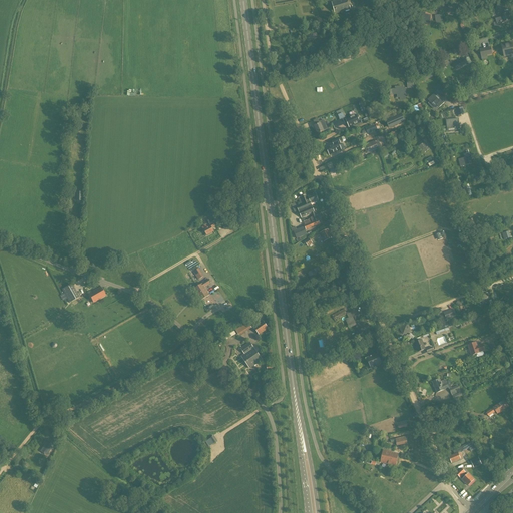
[(339,0),(340,0),(332,2),(335,14),(350,10),(347,0),(339,0)]
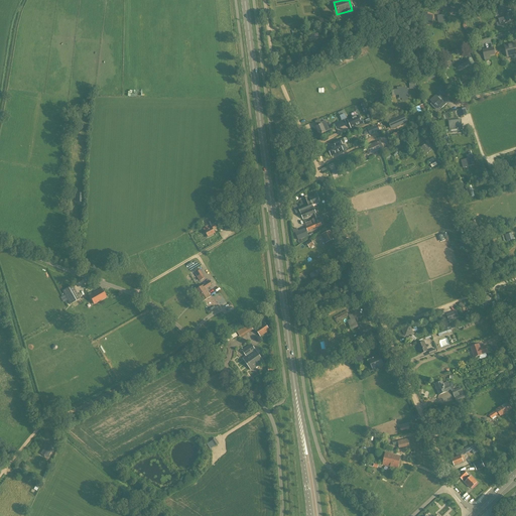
[(450,5),(450,11),(452,11),(453,11),(455,12),(456,12),(460,12),(460,9),(463,9),(463,3),(460,3),(457,3),(457,5),(450,5)]
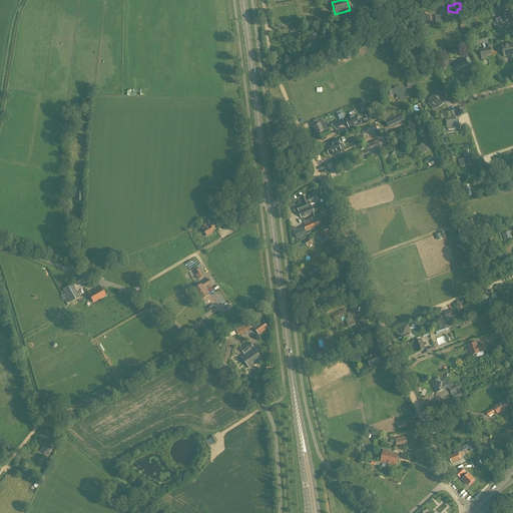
[(430,21),(430,15),(425,15),(425,13),(422,13),(422,22),(426,22),(427,22),(428,21),(429,21),(430,21)]
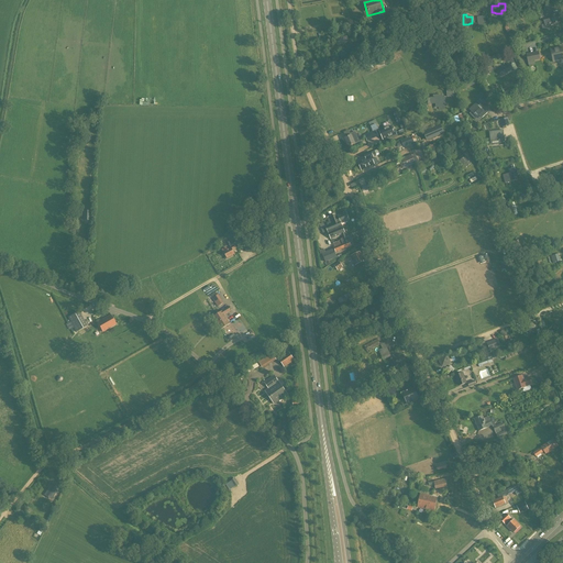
[(550,25),(560,22),(558,14),(551,17),(551,18),(542,20),(544,26),(545,28),(551,25),(550,25)]
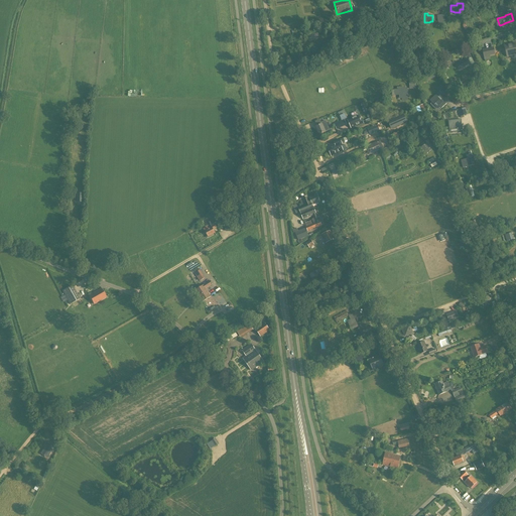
[(445,14),(438,15),(440,25),(447,23),(445,14)]
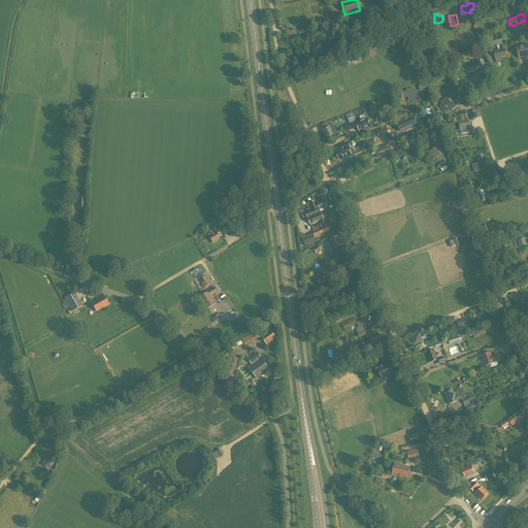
[(374,30),(371,18),(360,21),(363,33),(374,30)]
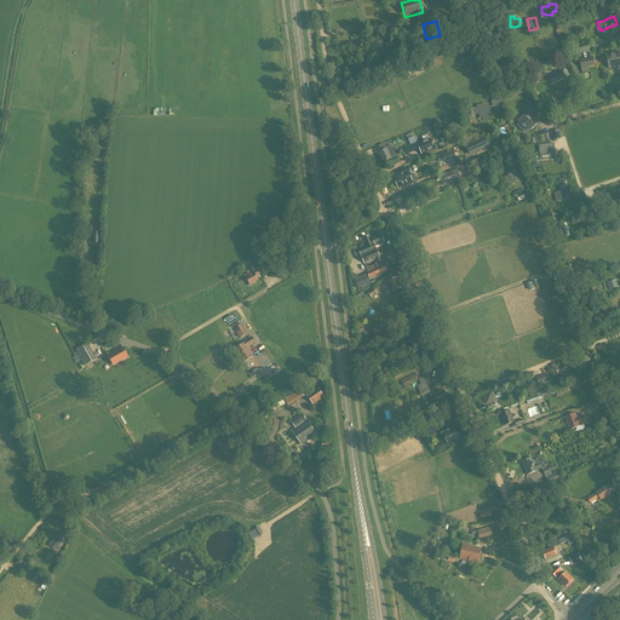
[(609,68),(619,65),(619,57),(619,52),(607,55),(607,58),(609,68)]
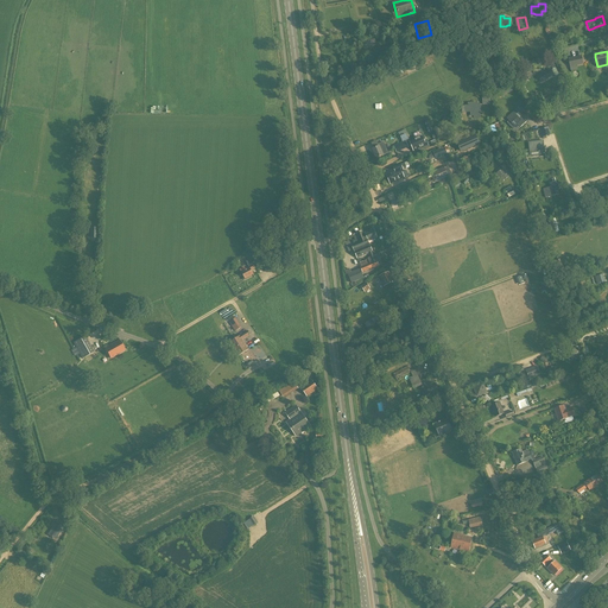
[(570,67),(583,64),(582,56),(569,59),(570,67)]
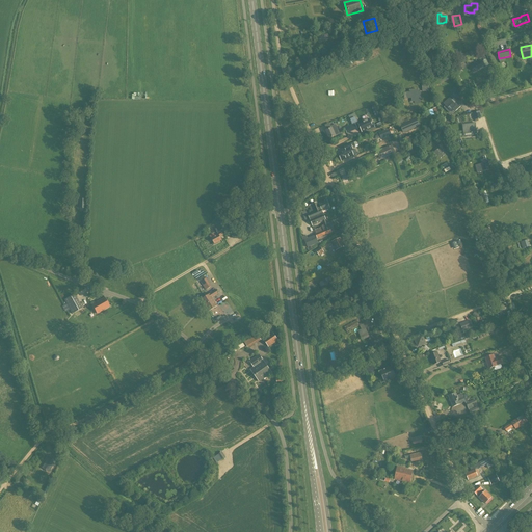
[(485,67),(488,65),(485,59),(482,61),(481,60),(471,67),(474,72),(484,65),(485,67)]
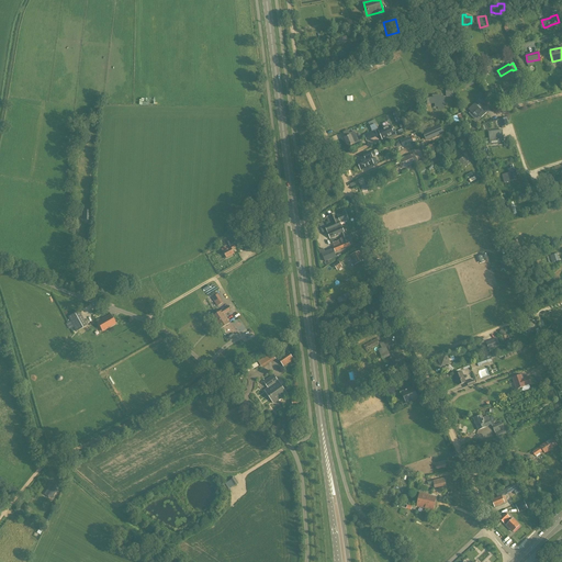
[(436,107),(438,107),(438,110),(445,110),(445,107),(444,97),(440,98),(440,96),(433,96),(433,98),(430,98),(430,103),(435,103),(436,107)]
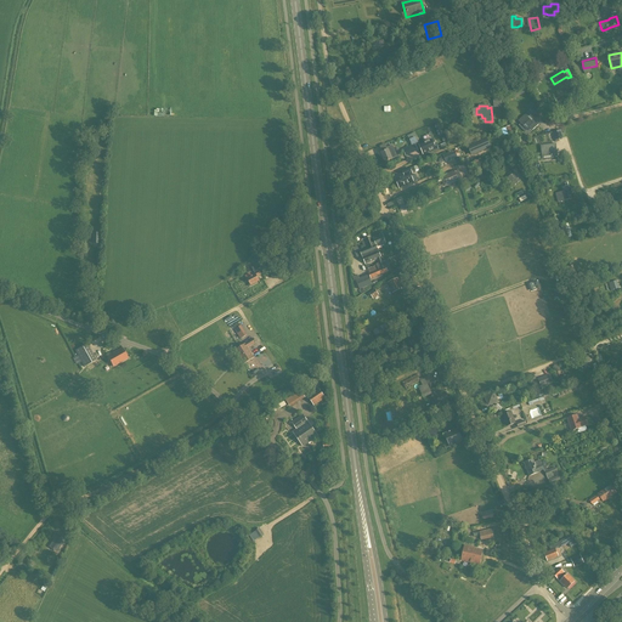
[(519,122),(521,124),(519,125),(526,133),(527,131),(531,129),(532,131),(539,125),(533,119),(531,122),(525,116),(519,122)]
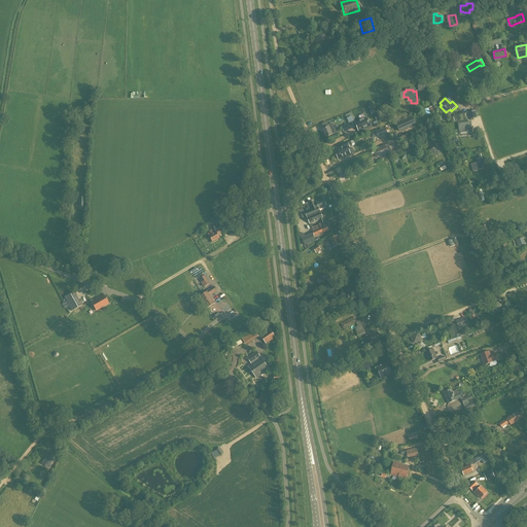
[(476,110),(467,112),(470,119),(478,116),(476,110)]
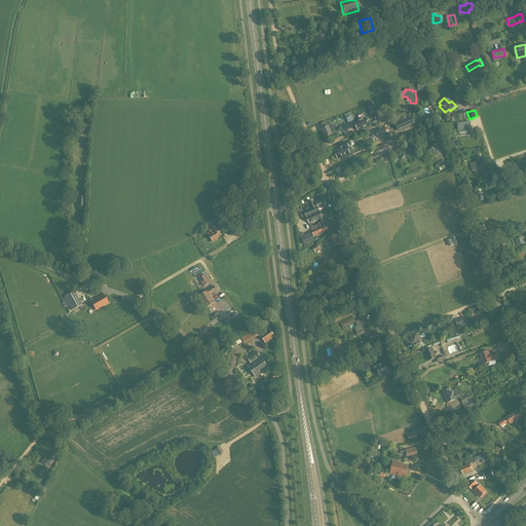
[(350,113),(344,115),(348,122),(353,120),(350,113)]
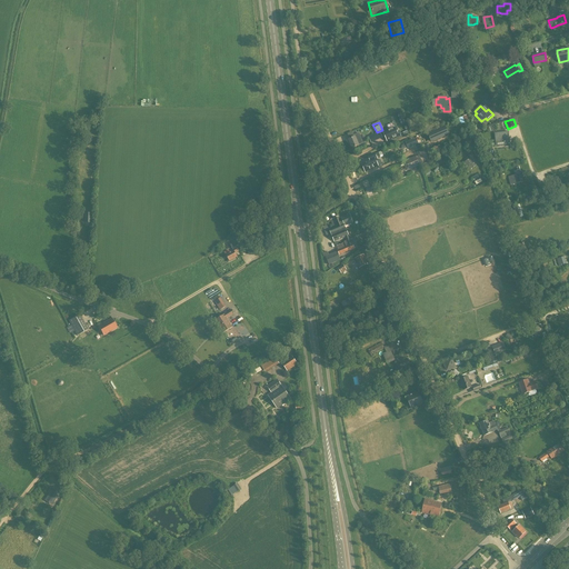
[(383,132),(387,141),(401,136),(400,132),(398,133),(396,127),(395,127),(393,126),(388,128),(388,130),(383,132)]
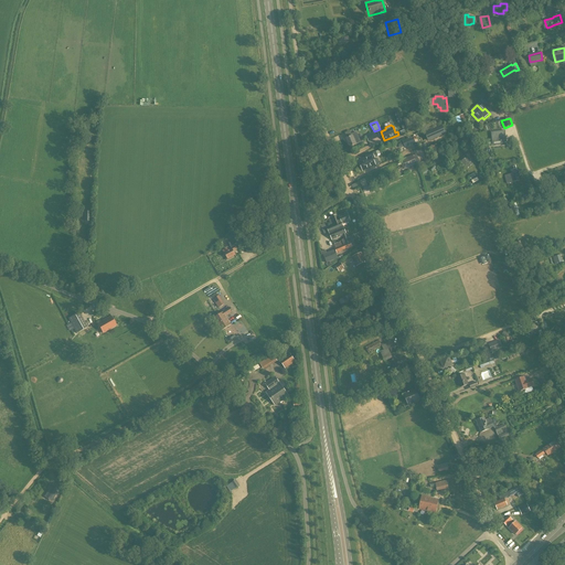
[(440,135),(438,128),(425,134),(428,140),(440,135)]
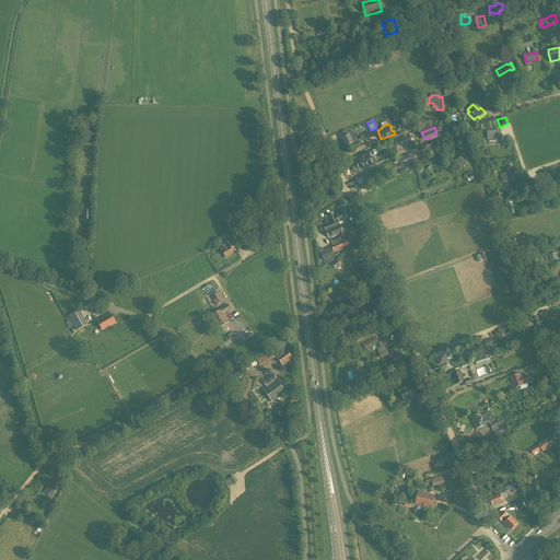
[(376,137),(374,129),(362,135),(365,141),(376,137)]
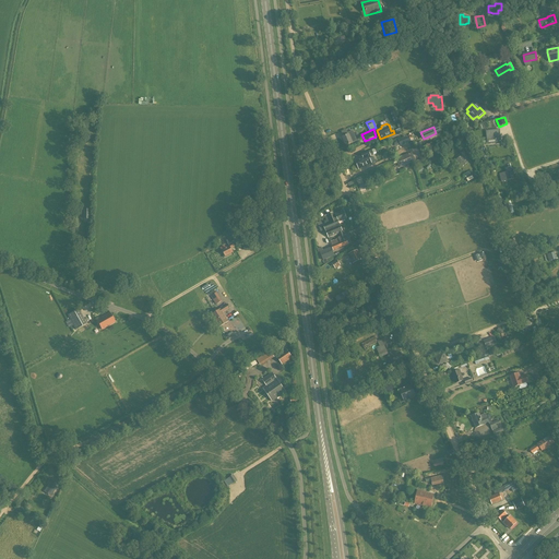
[(499,129),(486,131),(487,140),(496,139),(496,142),(501,141),(499,129)]
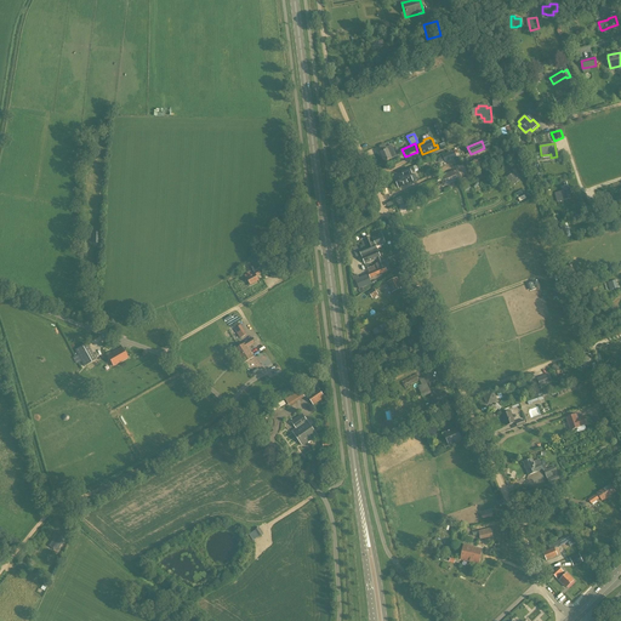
[(397,157),(393,148),(392,146),(387,148),(388,149),(381,153),(385,161),(392,159),(397,157)]
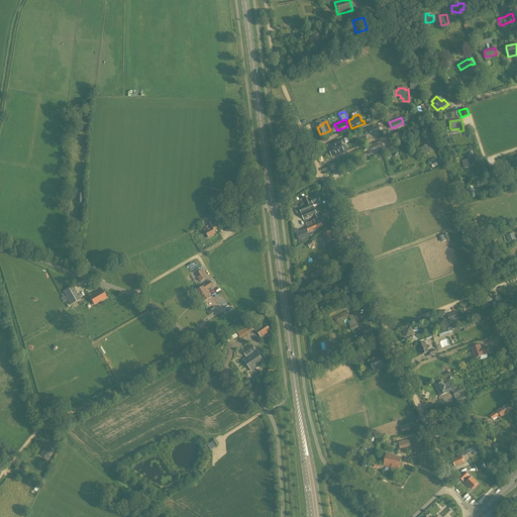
[(435,148),(431,143),(432,143),(429,138),(425,141),(427,144),(422,147),(427,154),(435,148)]
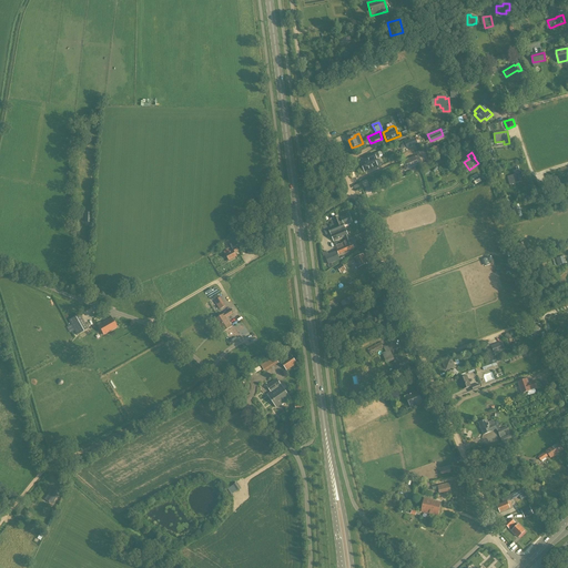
[(369,160),(362,164),(365,172),(377,166),(374,159),(376,158),(374,153),(367,156),(369,160)]
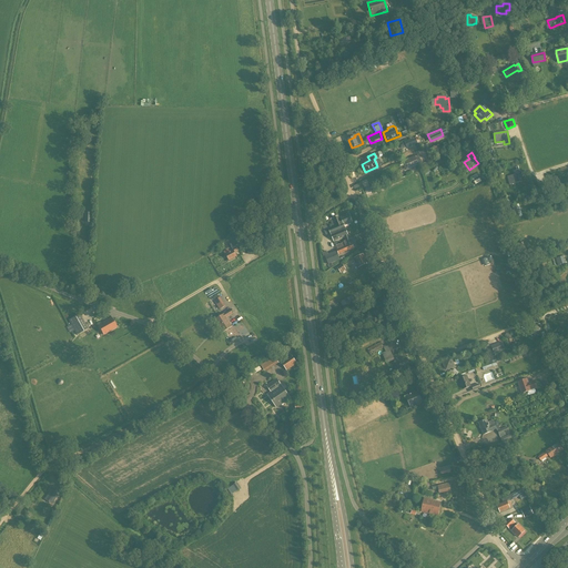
[(405,161),(408,169),(418,164),(423,163),(421,159),(419,160),(419,159),(418,155),(415,156),(405,161)]
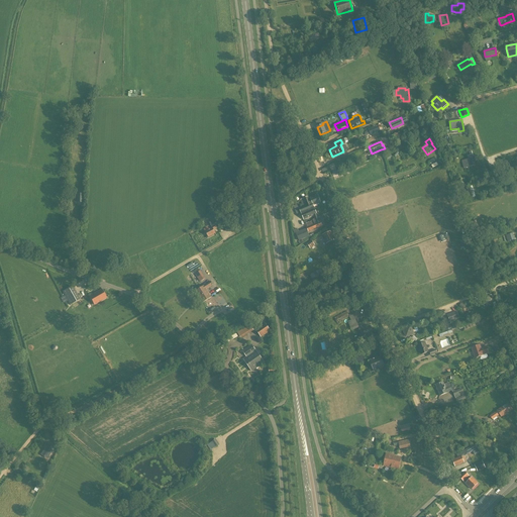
[(475,162),(476,161),(476,159),(473,160),(473,159),(461,161),(463,168),(476,165),(475,162)]
